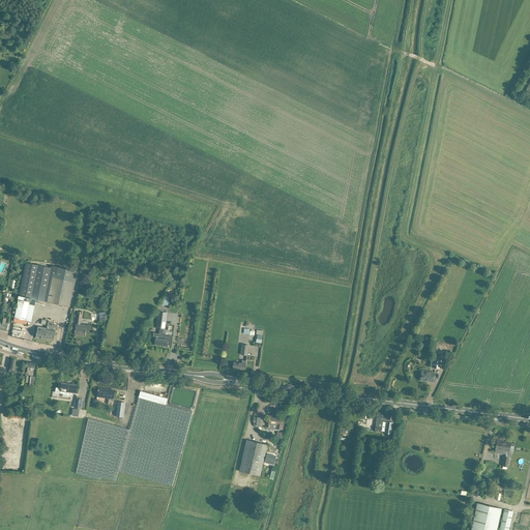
[(69,307),(78,271),(52,266),(51,268),(26,263),(16,317),(13,321),(26,324),(31,299),(69,307)]
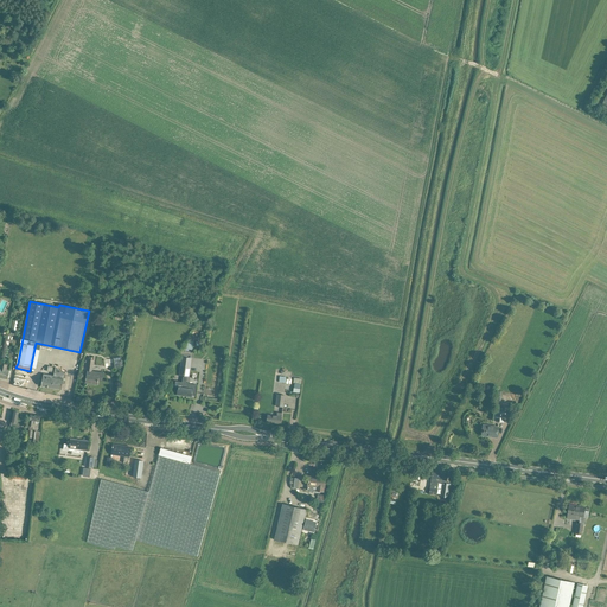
[(6,342),(7,342),(5,347),(8,347),(10,342),(13,343),(16,333),(8,332),(6,342)]
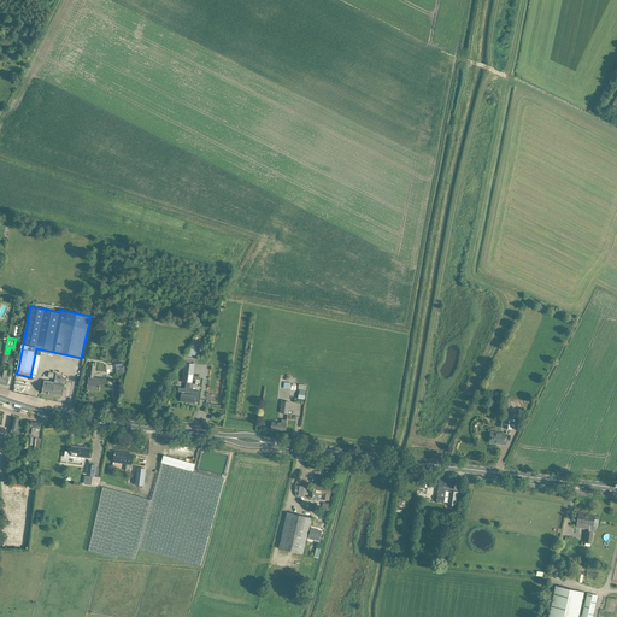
[(181,394),(181,395),(180,401),(186,403),(186,401),(189,403),(195,404),(195,403),(198,403),(200,392),(192,391),(192,389),(189,389),(189,383),(192,383),(194,364),(184,363),(182,382),(186,382),(186,388),(178,387),(178,393),(181,394)]
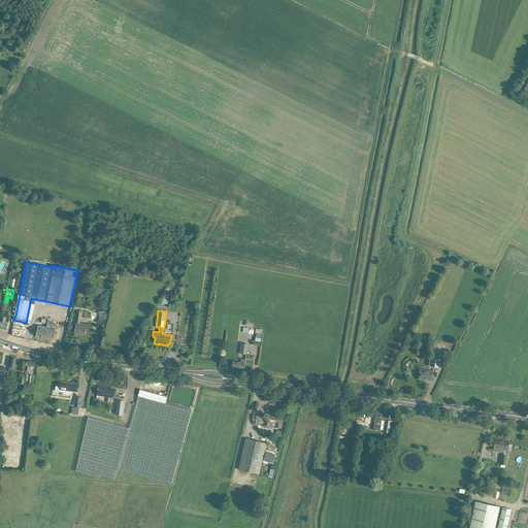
[(75,328),(74,333),(86,334),(86,331),(90,332),(91,325),(81,323),(80,323),(81,312),(77,312),(75,323),(75,326),(75,328)]
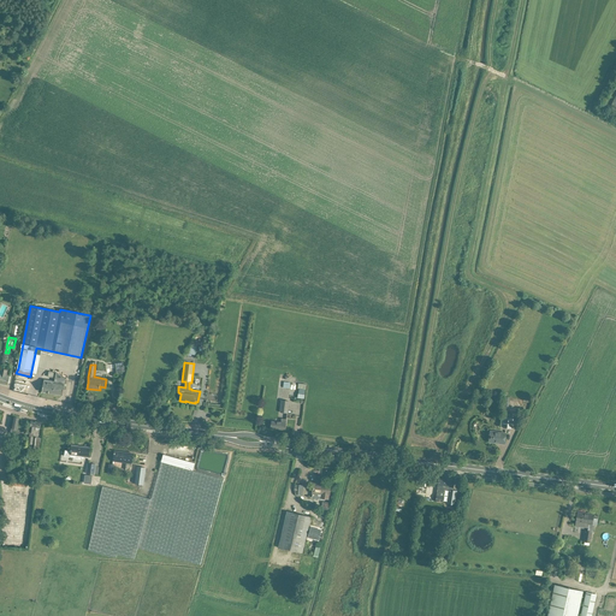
[(0,374),(0,375),(0,383),(9,385),(10,377),(6,375),(7,371),(1,369),(0,374)]
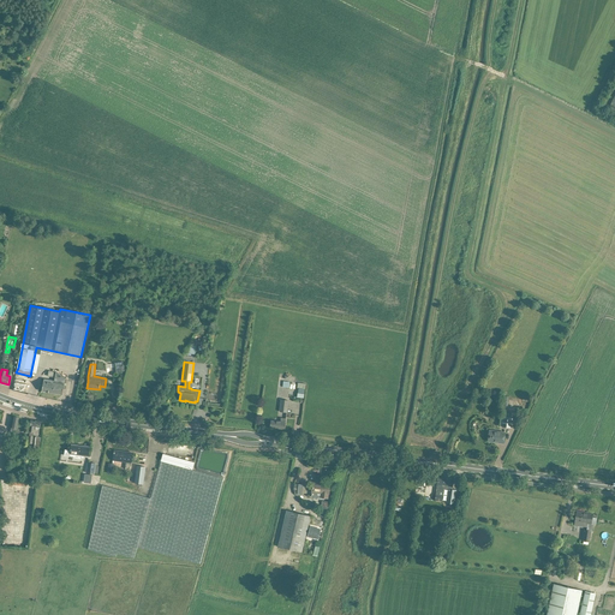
[(65,382),(66,378),(55,372),(49,371),(48,376),(55,378),(54,381),(43,378),(42,392),(63,395),(64,389),(65,389),(66,386),(64,386),(65,382)]
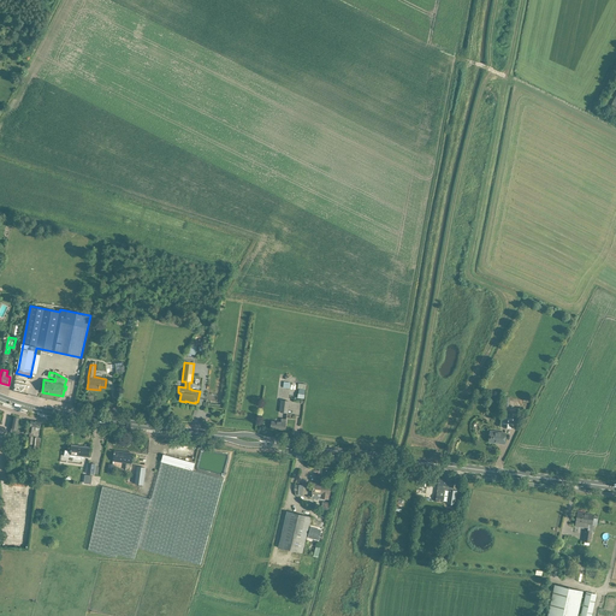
[(510,397),(505,397),(503,413),(505,413),(503,427),(513,428),(514,414),(508,414),(510,397)]
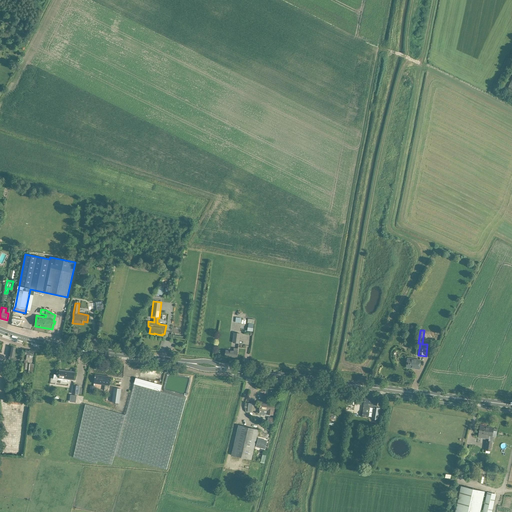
[(14,357),(14,352),(15,348),(11,347),(8,360),(7,367),(8,367),(8,368),(8,371),(11,371),(13,360),(16,361),(16,358),(14,357)]
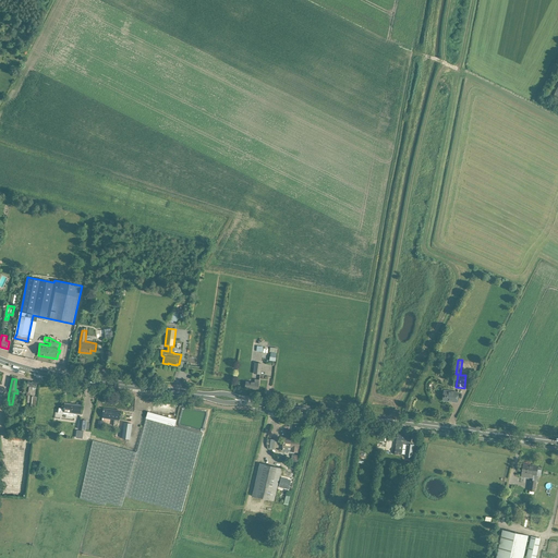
[(246,381),(246,383),(245,388),(258,389),(259,384),(259,379),(255,379),(254,383),(246,381)]
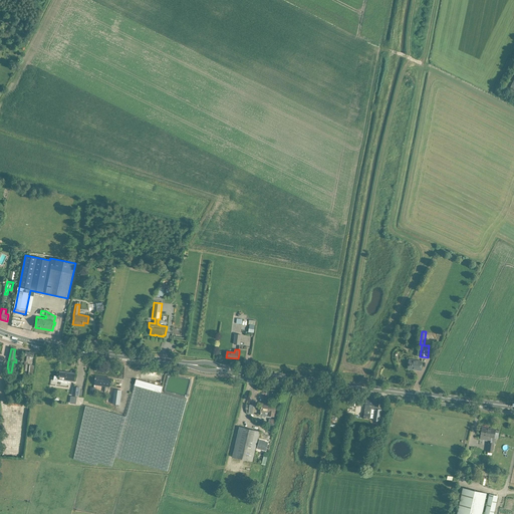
[(25,350),(24,355),(24,361),(24,364),(23,364),(23,370),(26,370),(27,362),(28,356),(33,357),(33,352),(25,350)]
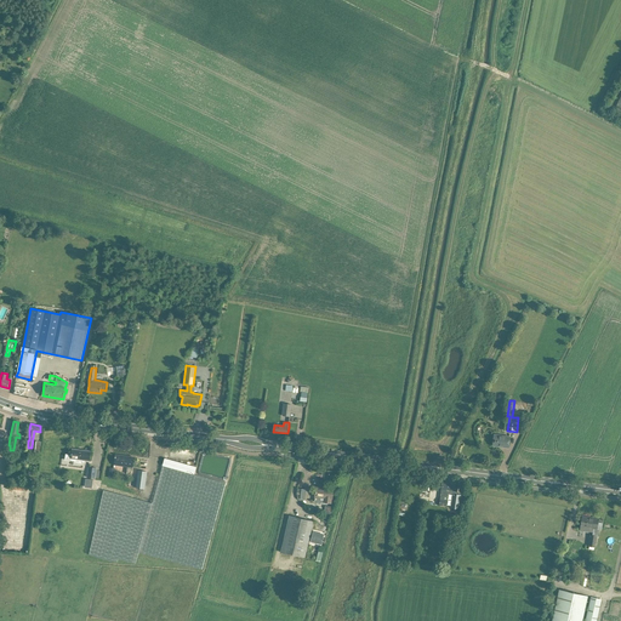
[(494,434),(494,436),(493,436),(491,438),(493,439),(494,439),(493,444),(502,445),(502,446),(508,448),(510,437),(494,434)]
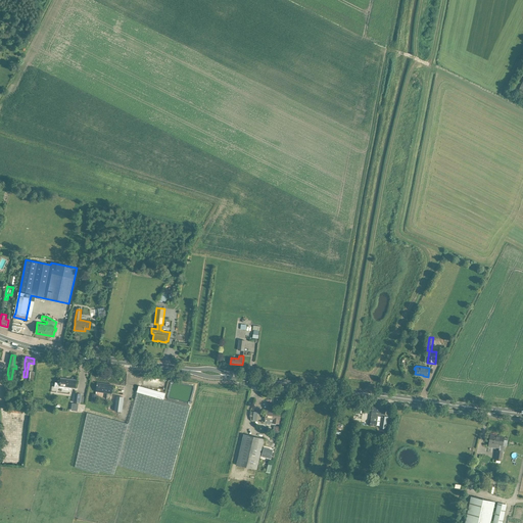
[(60,378),(60,383),(55,382),(55,387),(63,388),(62,389),(69,390),(69,387),(76,388),(77,380),(68,379),(66,379),(60,378)]
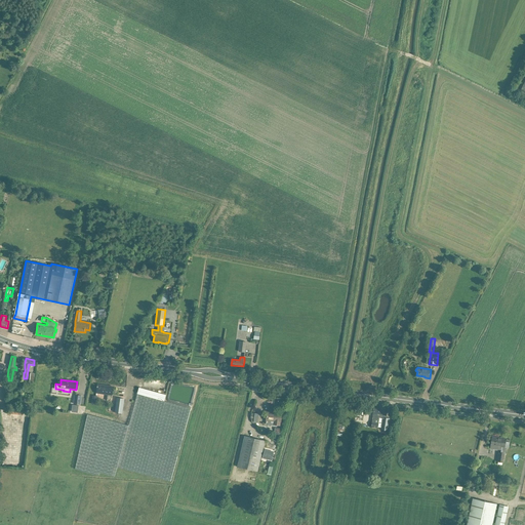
[(97,385),(96,390),(96,393),(108,395),(107,400),(111,401),(113,387),(97,385)]
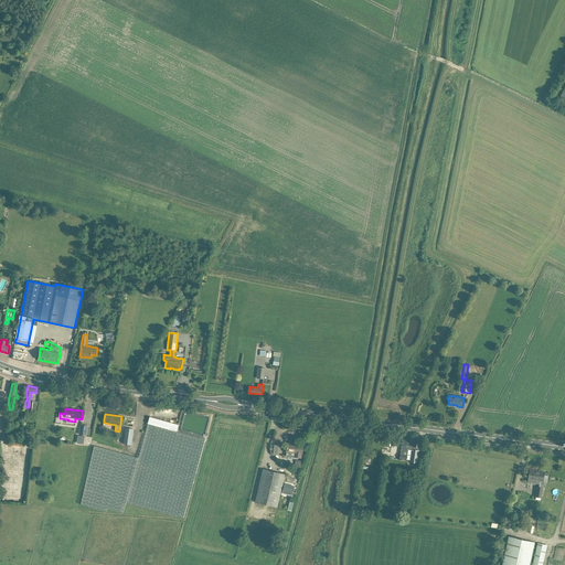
[(183,518),(204,445),(205,439),(177,432),(179,425),(150,416),(138,458),(94,446),(81,504),(106,512),(107,509),(124,512),(126,502),(183,518)]
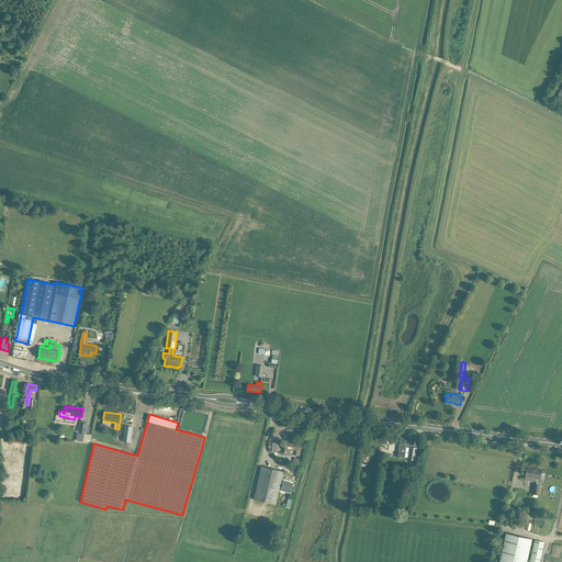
[(125,426),(124,431),(123,441),(131,442),(132,433),(133,427),(125,426)]
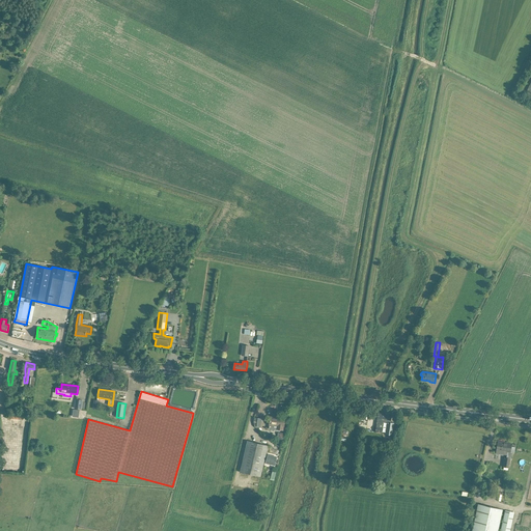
[(392,414),(383,413),(382,421),(383,421),(383,422),(384,422),(387,422),(386,435),(392,436),(394,423),(390,423),(392,414)]
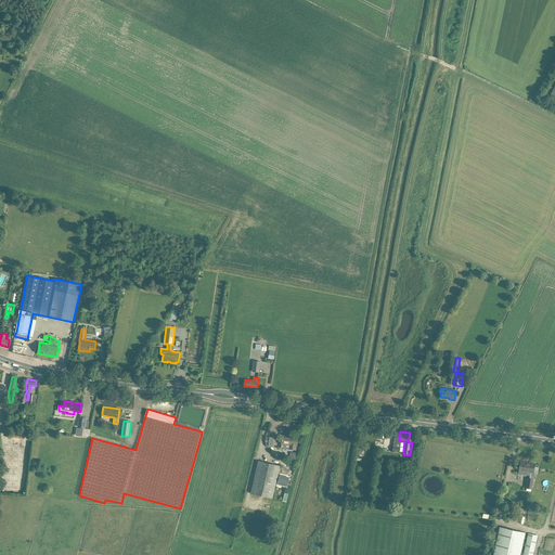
[(287,438),(287,437),(287,436),(283,436),(282,443),(289,446),(289,449),(296,450),(296,446),(297,438),(289,437),(289,438),(287,438)]
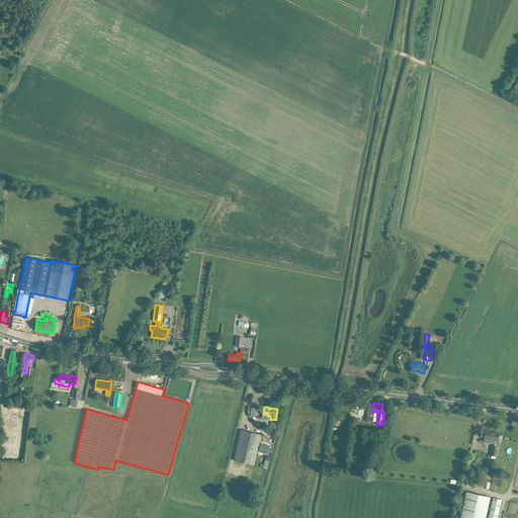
[(241,430),(240,435),(234,460),(254,465),(261,435),(241,430)]
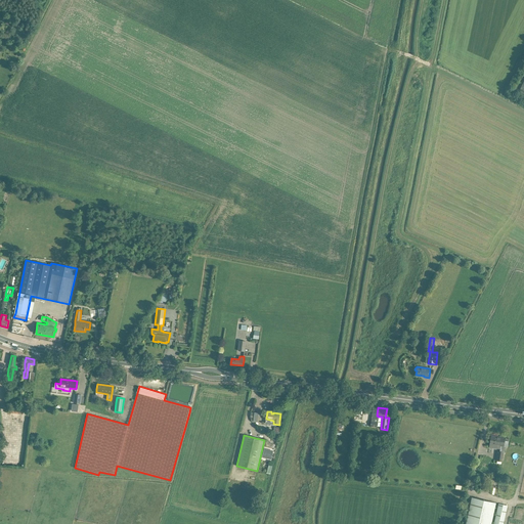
[(491,436),(490,444),(500,446),(499,452),(497,451),(495,461),(503,462),(504,452),(505,453),(506,446),(508,447),(509,441),(505,440),(505,438),(491,436)]
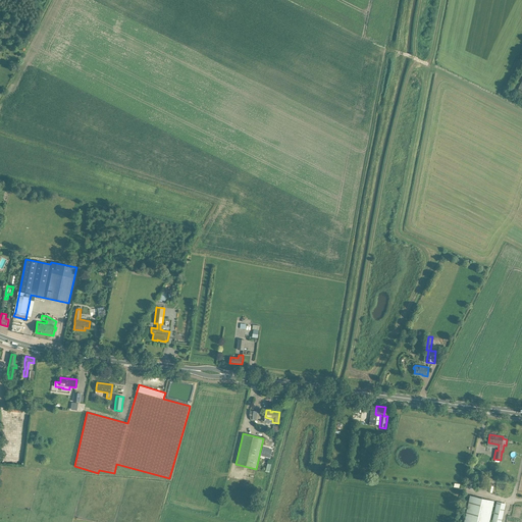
[(521,438),(512,437),(510,451),(515,452),(516,442),(521,444),(521,440),(521,438)]
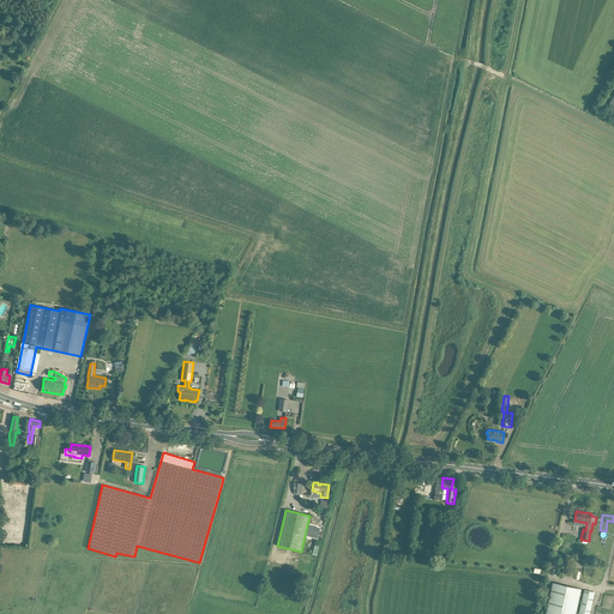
[(309,527),(308,531),(307,535),(318,537),(320,529),(309,527)]
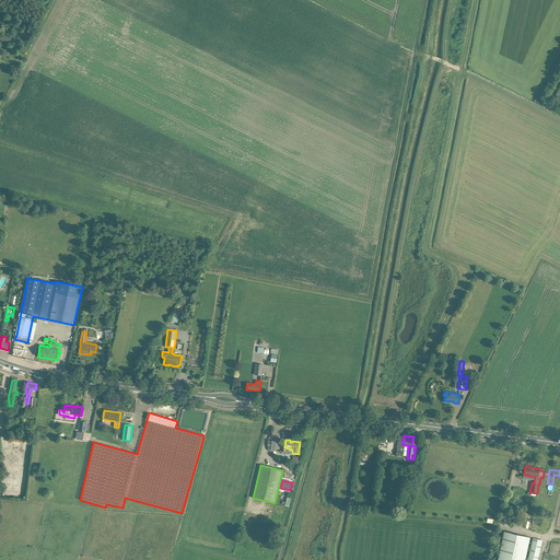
[(525,559),(531,537),(504,532),(498,559),(525,559)]
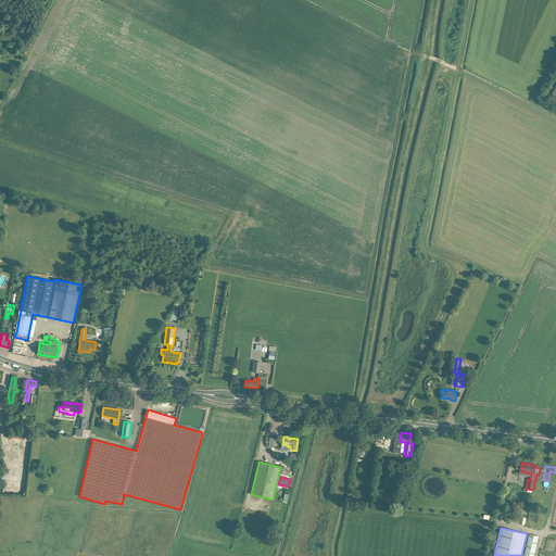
[(529,534),(523,555),(534,555),(540,536),(529,534)]
